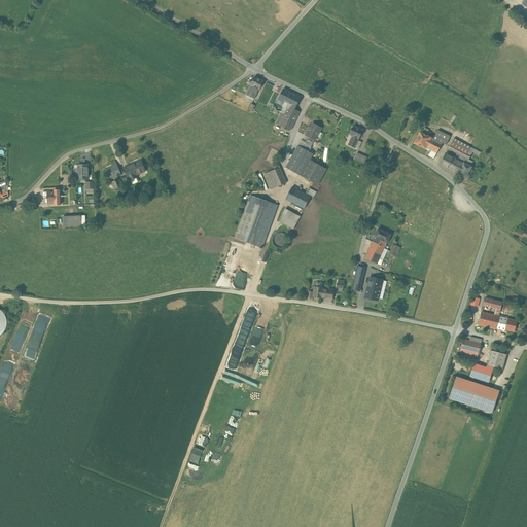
[(264,81),(254,77),(250,85),(254,88),(258,90),(259,90),(264,81)]
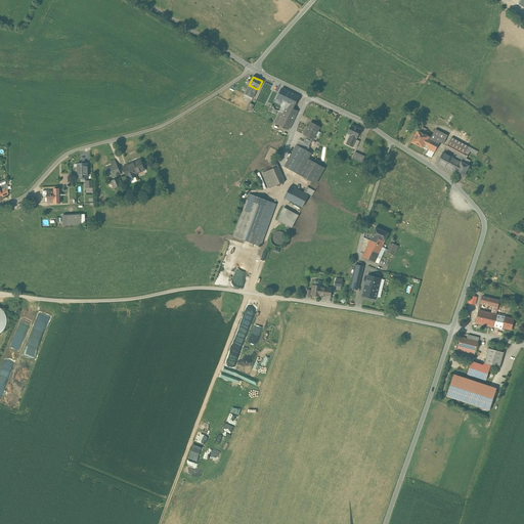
[(253,87),(251,92),(247,90),(245,94),(253,98),(257,89),(253,87)]
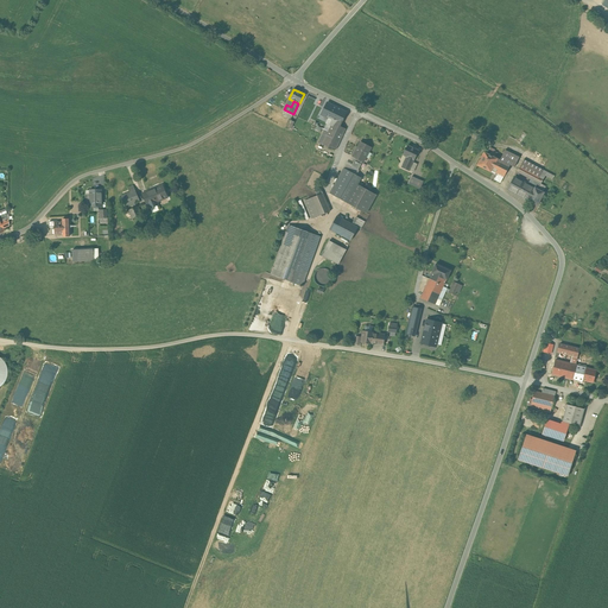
[(346,113),(327,103),(321,115),(329,119),(341,124),(346,113)]
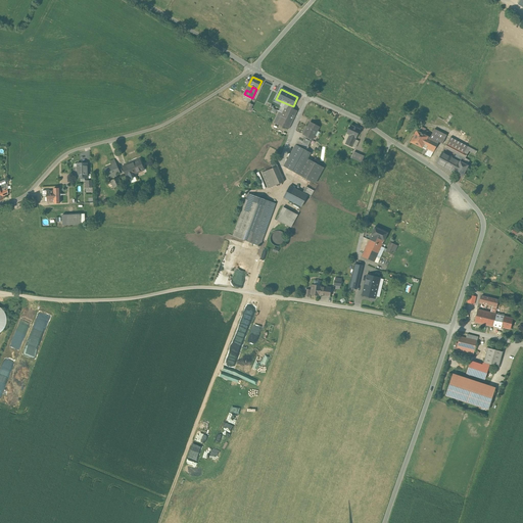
[(292,107),(293,106),(283,102),(279,111),(279,112),(274,123),(289,129),(297,111),(292,109),(293,107),(292,107)]
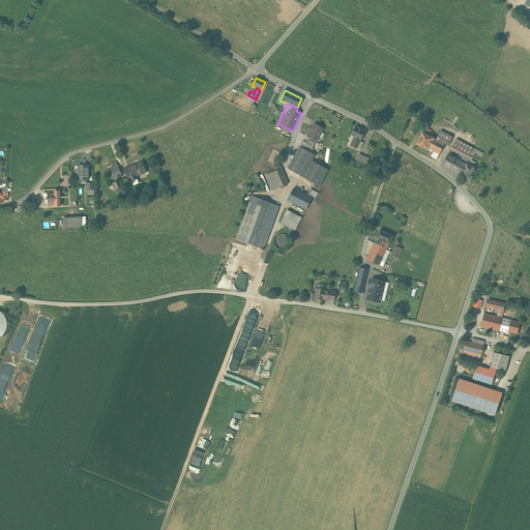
[(323,128),(314,124),(307,137),(310,138),(316,141),(317,141),(323,128)]
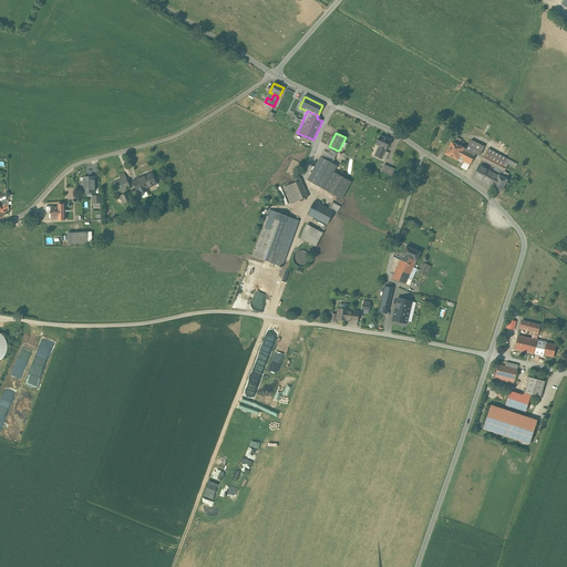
[(379,146),(385,150),(390,141),(380,135),(375,144),(379,146)]
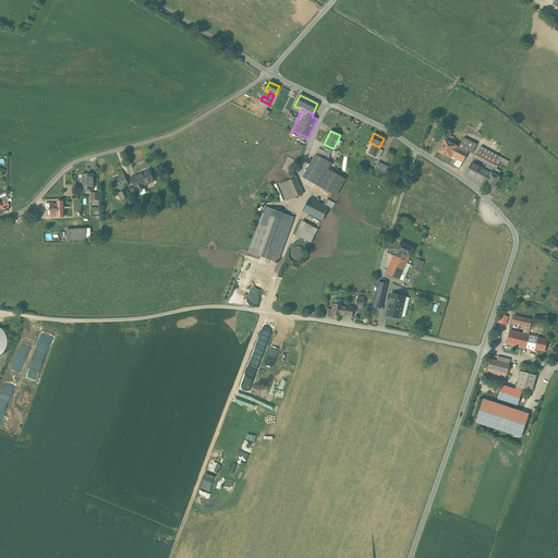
[(473,143),(463,137),(459,147),(468,152),(472,154),(476,144),(473,143)]
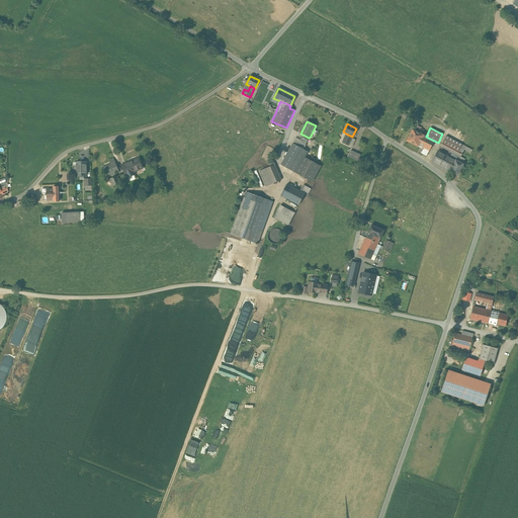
[(415,131),(413,130),(407,141),(418,147),(419,145),(422,139),(424,136),(422,135),(415,131)]
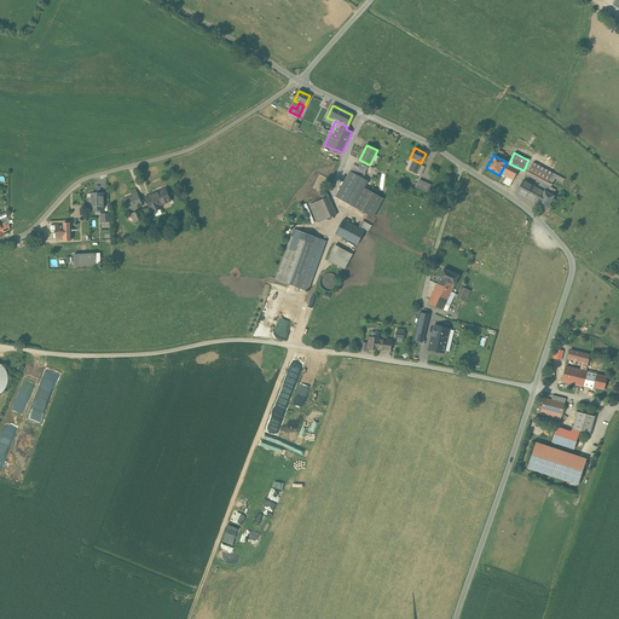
[(421,163),(414,160),(409,171),(416,173),(417,173),(421,165),(421,163)]
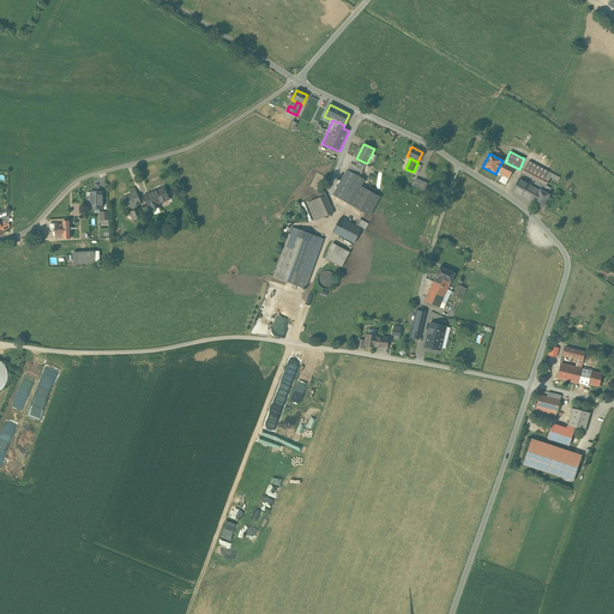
[(366,163),(359,160),(356,164),(355,168),(362,172),(366,163)]
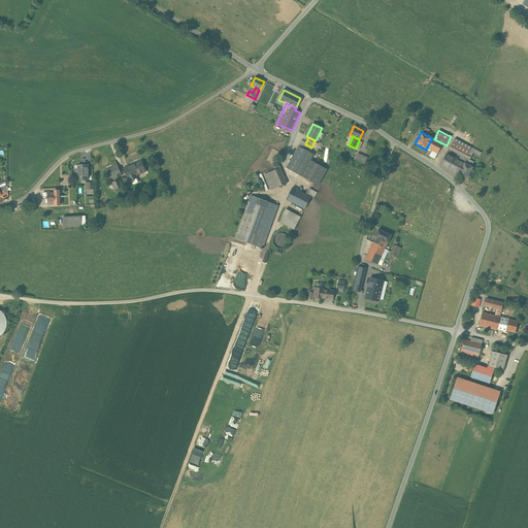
[(434,139),(432,138),(430,141),(433,143),(430,150),(432,151),(434,152),(437,154),(442,143),(434,139)]
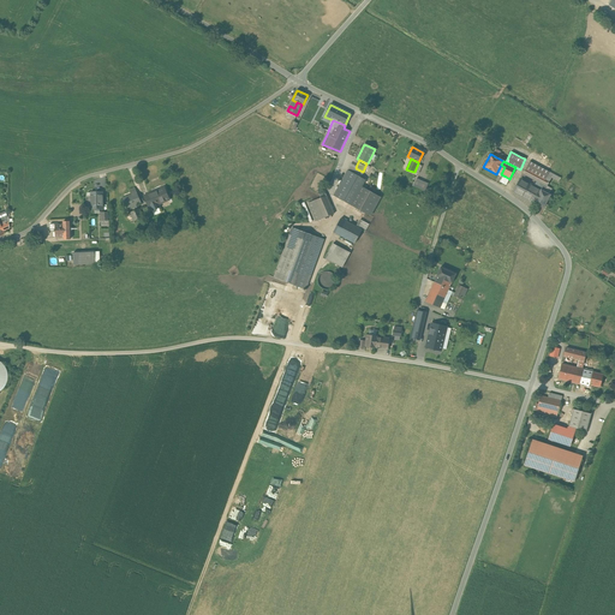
[(538,166),(530,161),(526,168),(545,179),(549,172),(538,166)]
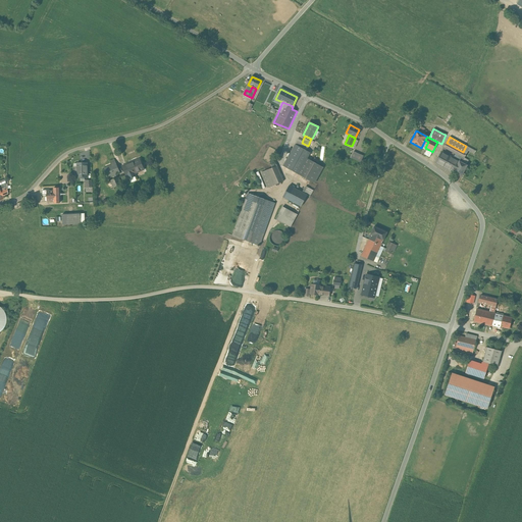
[(463,152),(447,143),(444,148),(456,153),(464,158),(467,154),(463,152)]
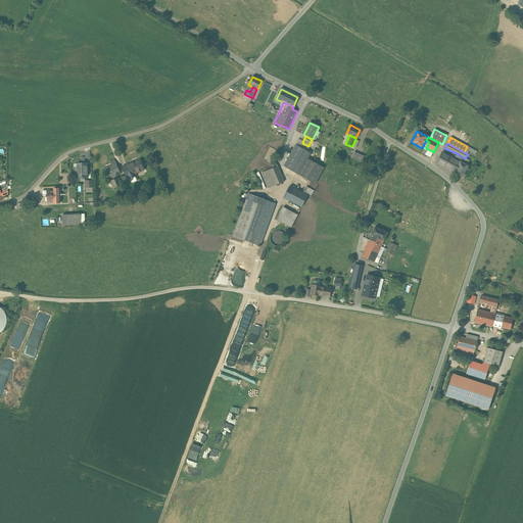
[(296,145),(284,167),(298,175),(306,159),(311,153),(296,145)]
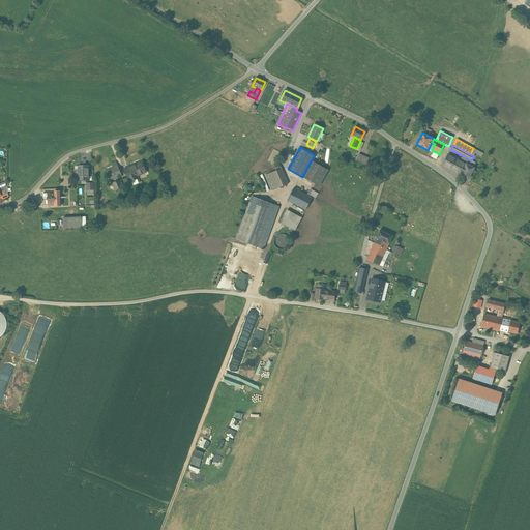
[(436,152),(434,151),(431,156),(436,159),(439,154),(436,152)]
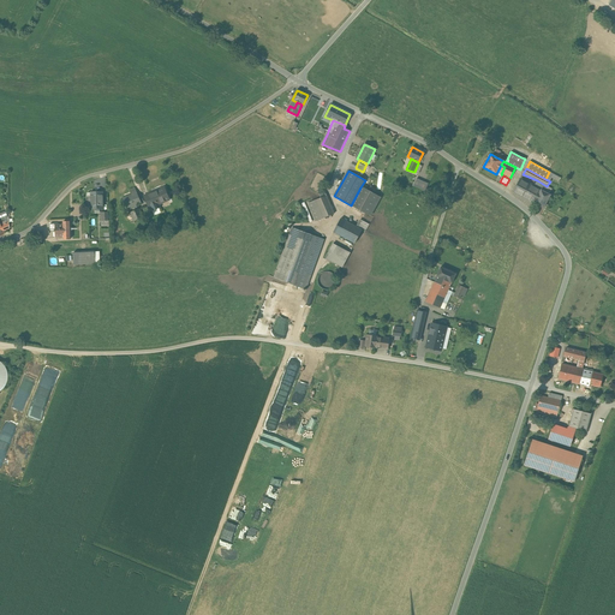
[(429,184),(417,178),(413,186),(425,191),(429,184)]
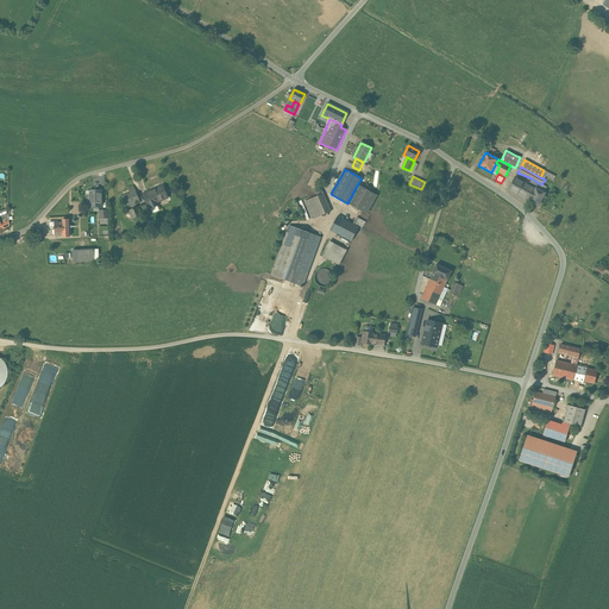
[(528,184),(515,177),(508,190),(528,201),(535,188),(529,184),(528,184)]
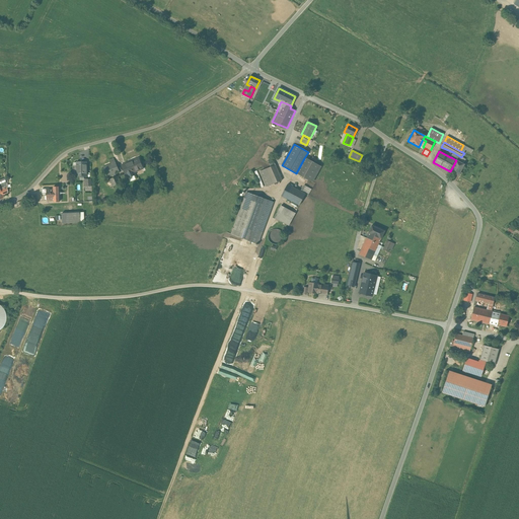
[(461,157),(453,152),(450,157),(451,157),(456,160),(461,162),(463,158),(461,157)]
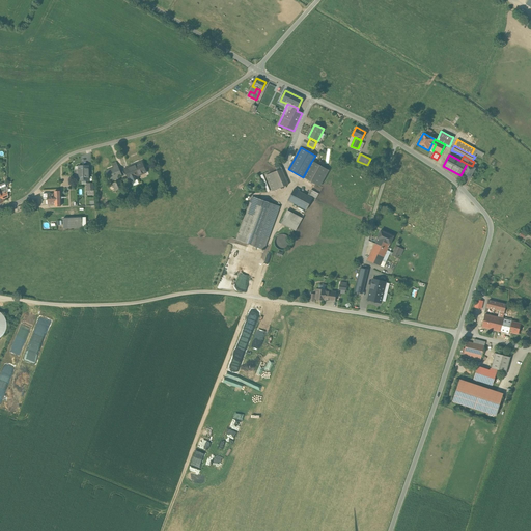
[(141,162),(124,169),(129,179),(130,183),(138,179),(137,176),(146,172),(141,162)]
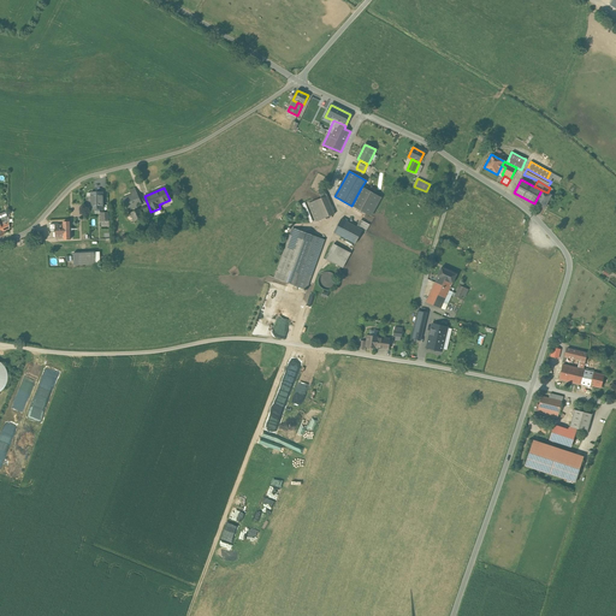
[(373,194),(361,188),(351,206),(371,217),(381,199),(373,194)]
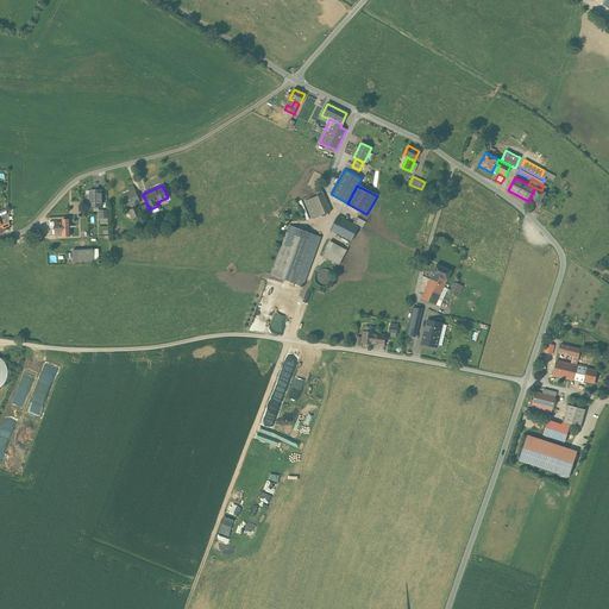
[(135,188),(121,194),(126,207),(136,203),(137,203),(140,202),(135,188)]
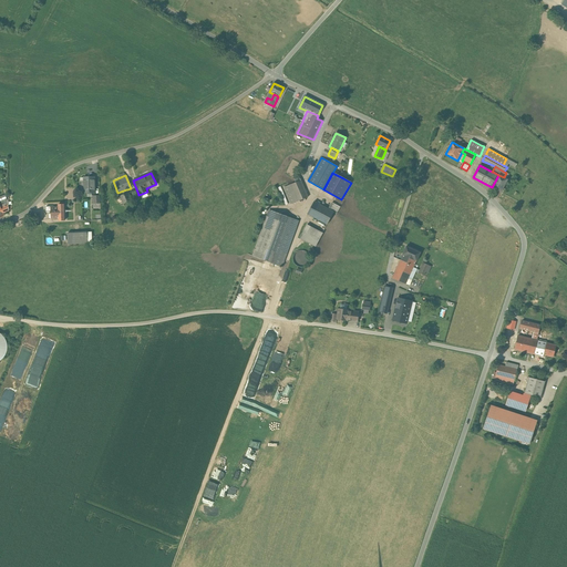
[(504,177),(498,175),(492,187),(501,192),(507,179),(504,177)]
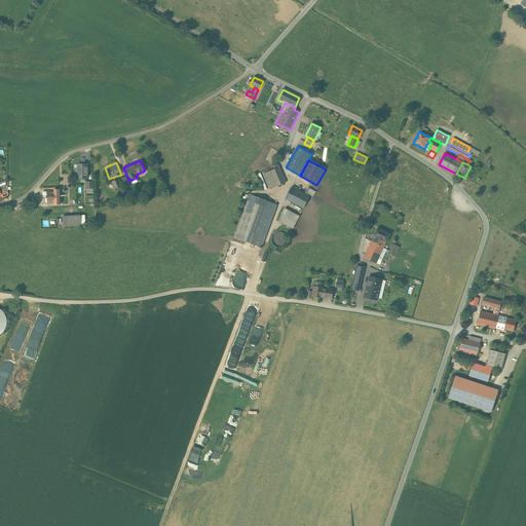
[(78,168),(78,175),(78,179),(80,179),(85,179),(87,179),(87,175),(88,175),(87,170),(86,170),(86,164),(77,164),(78,168)]
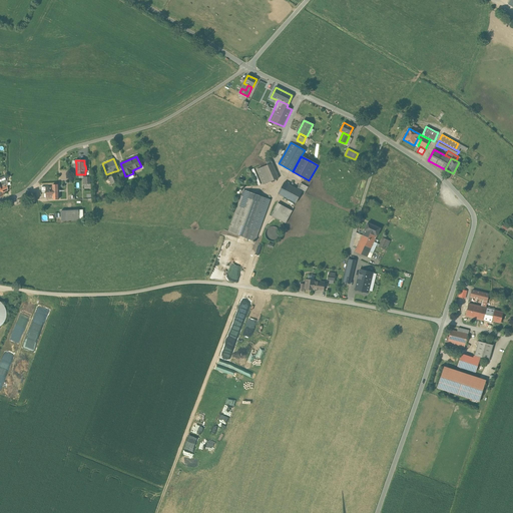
[(268,165),(257,169),(264,184),(279,178),(273,163),(268,165)]
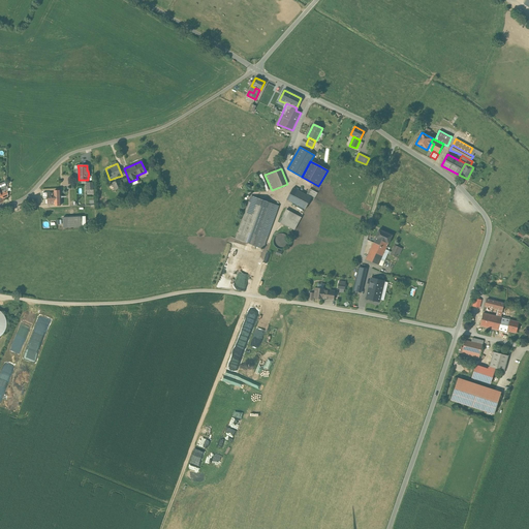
[(120,180),(107,184),(112,192),(123,187),(120,180)]
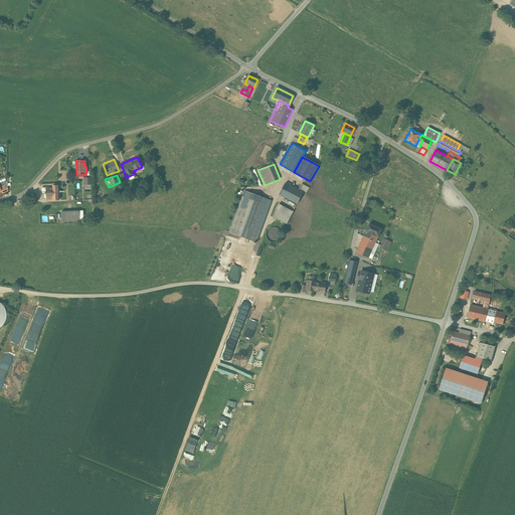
[(120,182),(109,187),(111,193),(122,188),(120,182)]
